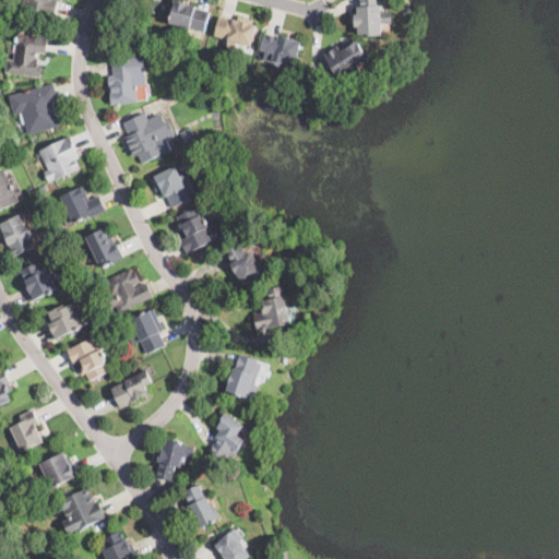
[(58,0),(55,14),(23,8),(24,0),(58,0)]
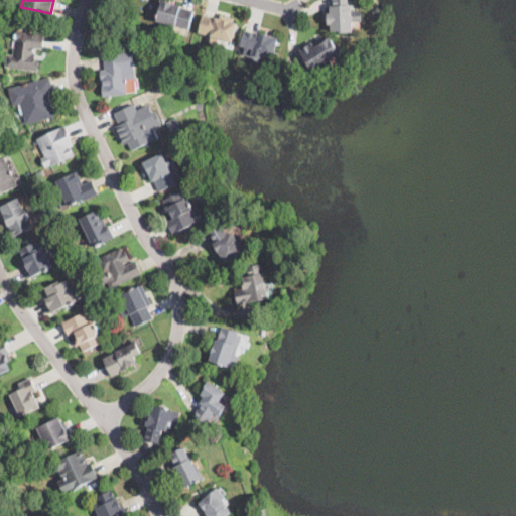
[(194,10),(189,28),(174,25),(173,33),(162,31),(164,23),(156,21),(161,0),(180,4),(180,7),(194,10)]
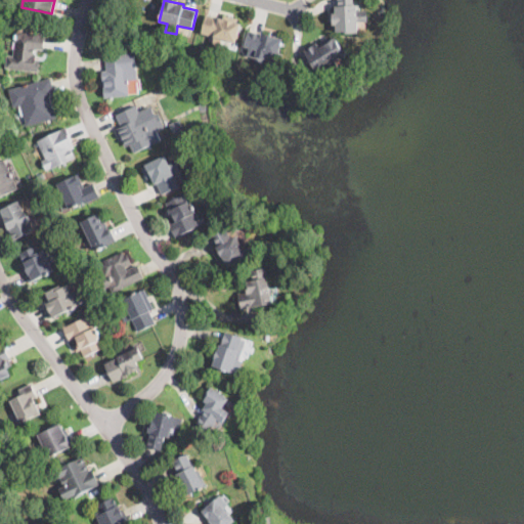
[(353,0),(354,5),(356,5),(356,13),(358,13),(359,23),(357,23),(358,33),(348,34),(348,32),(337,33),(336,25),(333,25),(332,18),(332,13),(336,13),(336,5),(339,5),(338,0),(353,0)]
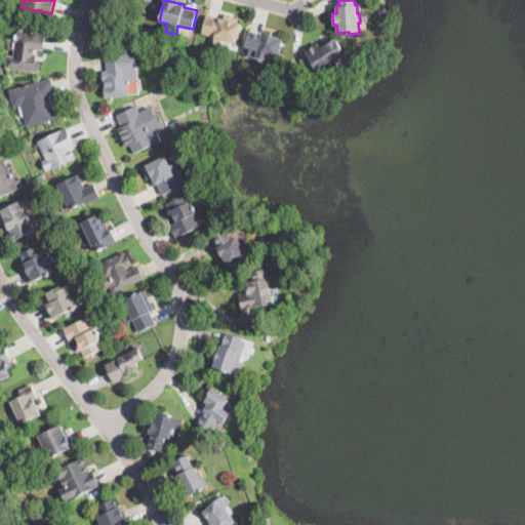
[(237,39),(236,43),(223,40),(220,47),(212,45),(214,36),(202,34),(205,15),(241,23),(237,39)]
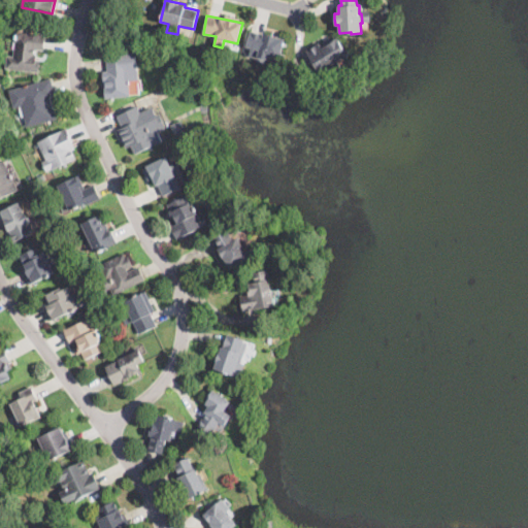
[(282,53),(279,60),(269,57),(268,59),(258,56),(258,59),(250,57),(252,48),(246,47),(251,31),(285,39),(282,53)]
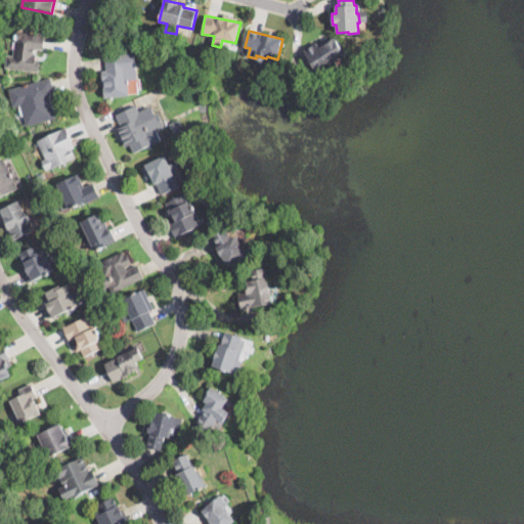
[(44,48),(43,49),(36,48),(35,53),(36,53),(35,59),(40,60),(38,73),(6,68),(7,55),(12,56),(16,32),(45,36),(44,48)]
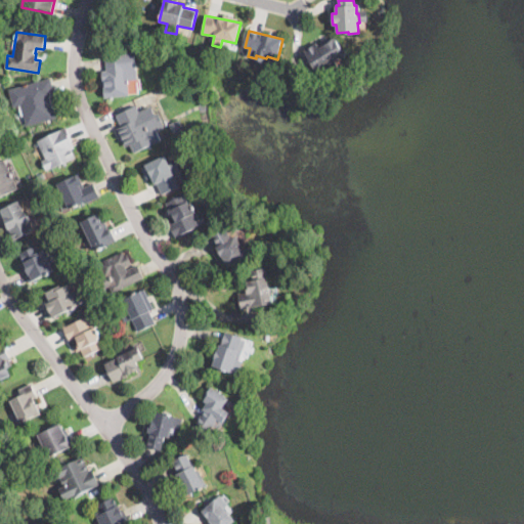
[(345,49),(347,51),(347,53),(346,57),(343,59),(340,58),(333,61),(336,68),(329,72),(325,67),(315,72),(314,70),(304,49),(314,43),(317,49),(326,44),(325,42),(335,37),(341,48),(345,49)]
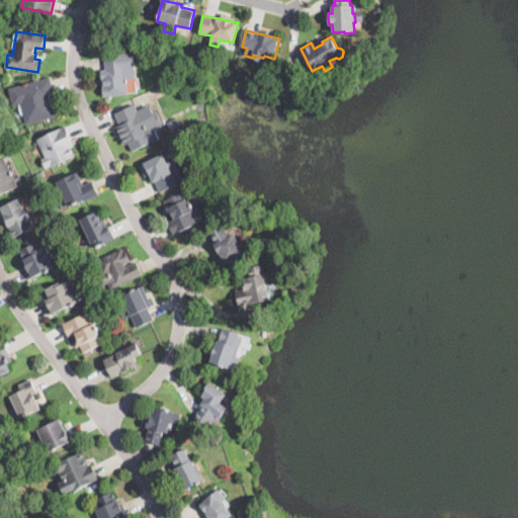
[(103,96),(102,88),(103,88),(101,71),(105,70),(104,55),(134,51),(137,78),(125,79),(127,94),(103,96)]
